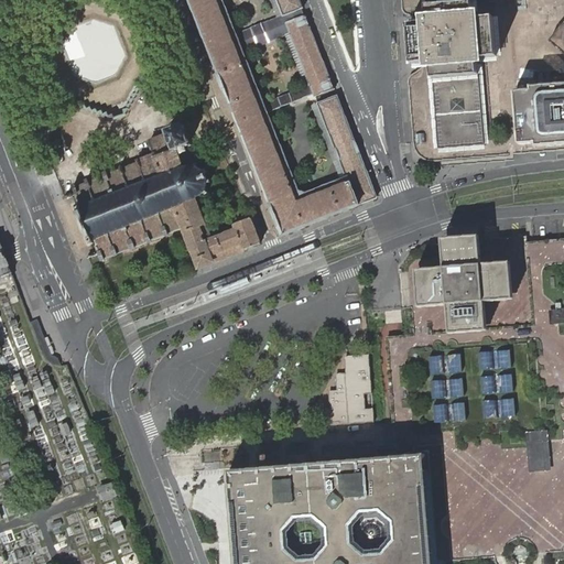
[(277,0),(283,15),(303,8),(302,6),(299,0),(188,0),(215,64),(283,236),(376,198),(377,197),(359,153),(337,97),(337,96),(317,104),(346,179),(308,193),(305,194),(297,192),(292,194),(214,0),(277,0)]
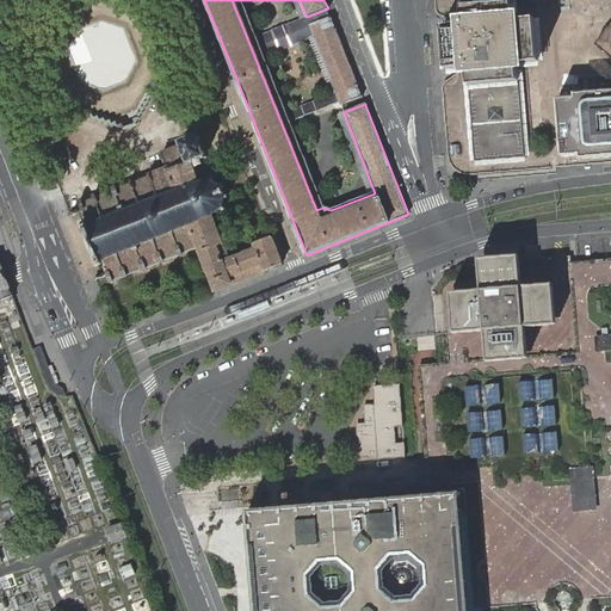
[(292,0),(301,19),(307,17),(300,0),(232,0),(316,210),(322,208),(331,210),(334,209),(325,205),(291,122),(289,122),(287,117),(289,116),(287,111),(265,56),(263,51),(261,53),(259,48),(261,47),(257,36),(242,0),(292,0)]
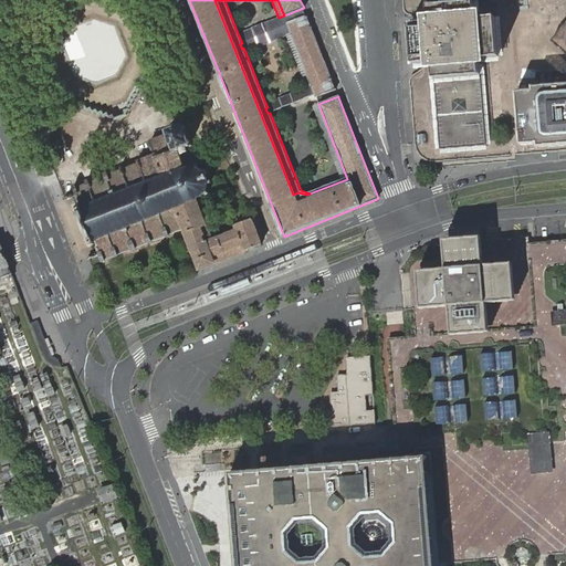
[(428,0),(431,23),(410,24),(413,64),(433,63),(441,149),(488,146),(480,59),(500,58),(496,18),(477,19),(475,0),(428,0)]
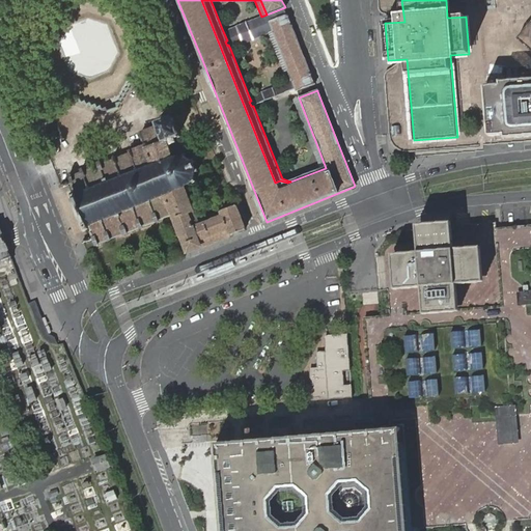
[(296,90),(314,84),(309,70),(290,20),(287,15),(269,22),(270,24),(272,28),(272,31),(296,88),(296,90)]
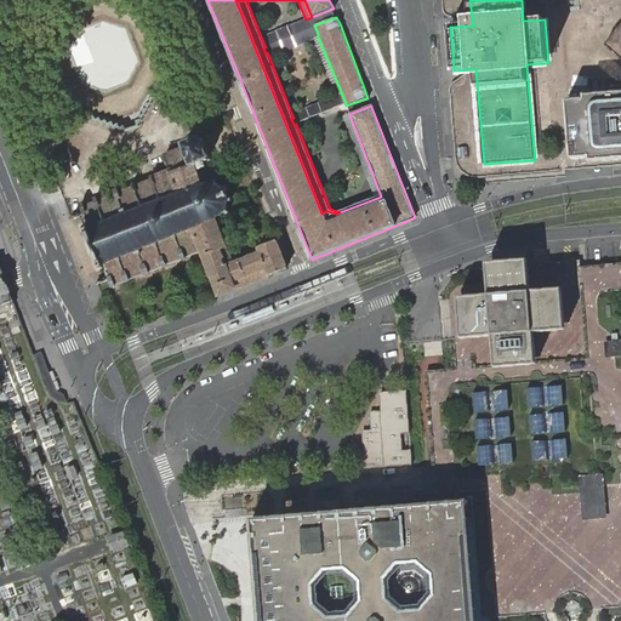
[(313,39),(312,35),(318,33),(315,28),(309,30),(306,20),(261,36),(266,47),(263,49),(266,53),(267,52),(269,57),(314,40),(313,39)]
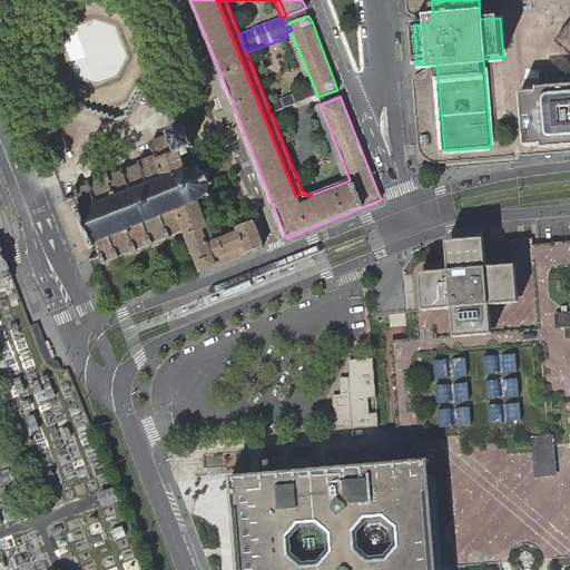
[(569,25),(557,42),(569,53),(569,25)]
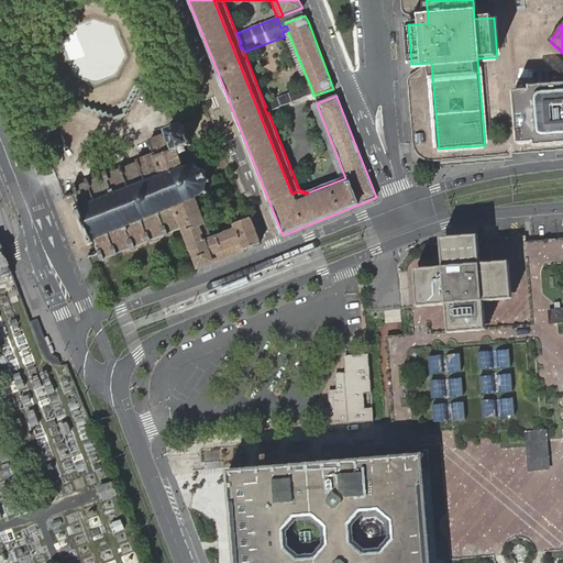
[(268,112),(313,94),(288,33),(284,35),(285,36),(305,86),(264,102),(266,107),(264,108),(266,112),(268,112)]
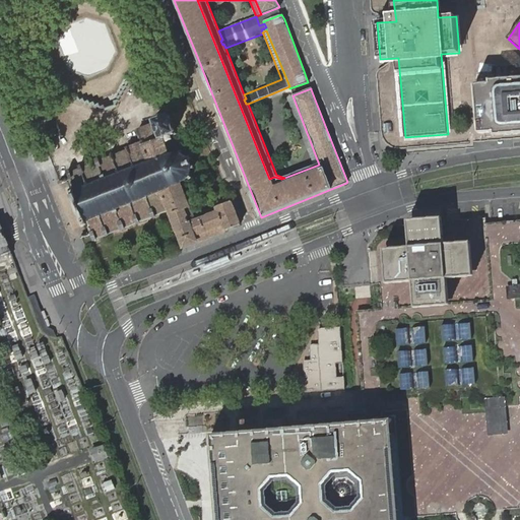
[(519,76),(490,79),(490,82),(476,84),(475,84),(474,85),(478,132),(478,133),(479,134),(481,134),(495,133),(495,136),(519,133),(519,76)]
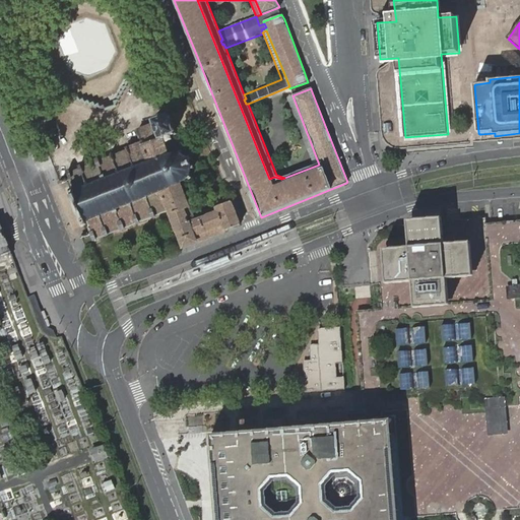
[(80,239),(91,234),(94,241),(96,240),(96,239),(106,235),(107,236),(109,235),(108,235),(122,229),(122,230),(125,229),(124,228),(137,222),(137,223),(139,222),(153,216),(153,217),(155,216),(155,215),(169,210),(183,247),(197,242),(225,231),(240,224),(231,201),(216,206),(193,216),(189,206),(180,184),(188,178),(190,180),(192,178),(189,176),(191,169),(194,168),(194,166),(191,167),(188,159),(191,157),(189,155),(187,158),(181,153),(182,150),(180,150),(168,150),(164,142),(172,139),(171,136),(177,134),(173,124),(170,115),(167,116),(164,113),(159,113),(156,115),(156,119),(153,121),(154,124),(138,131),(142,142),(126,148),(127,151),(114,156),(113,153),(111,154),(112,157),(100,163),(99,158),(95,160),(96,164),(82,169),(81,166),(79,167),(80,170),(71,174),(69,171),(67,171),(70,178),(59,182),(59,183),(70,179),(73,188),(70,189),(72,193),(73,193),(74,196),(73,196),(75,203),(76,202),(78,207),(79,211),(81,218),(82,217),(83,220),(83,221),(84,224),(87,223),(90,233),(80,237),(80,239)]
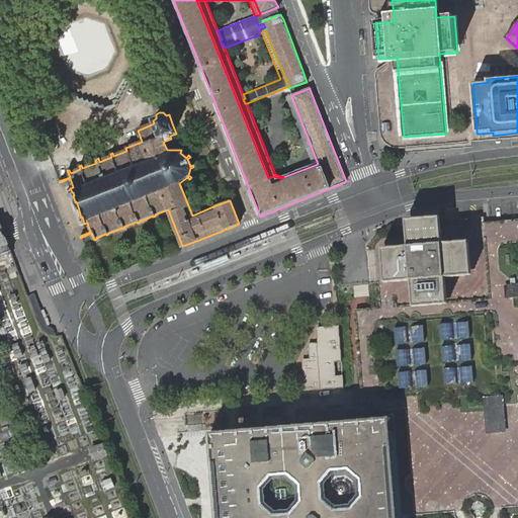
[(440,224),(408,226),(408,236),(409,247),(399,247),(390,248),(393,281),(402,280),(412,279),(413,290),(414,299),(446,296),(445,287),(444,276),(456,275),(465,275),(464,264),(463,252),(462,243),(453,243),(442,244),(441,233),(440,224)]
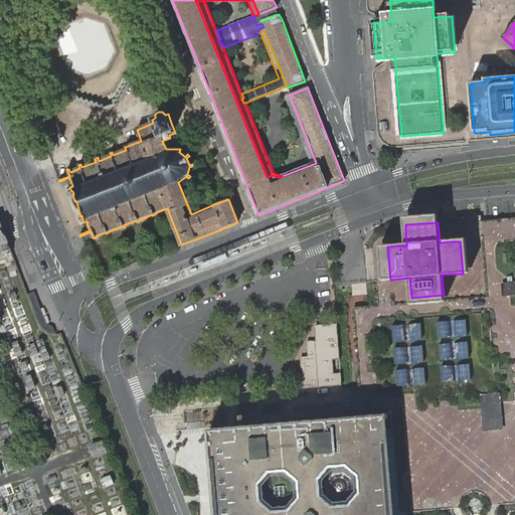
[(374,235),(374,244),(388,245),(389,236),(374,235)]
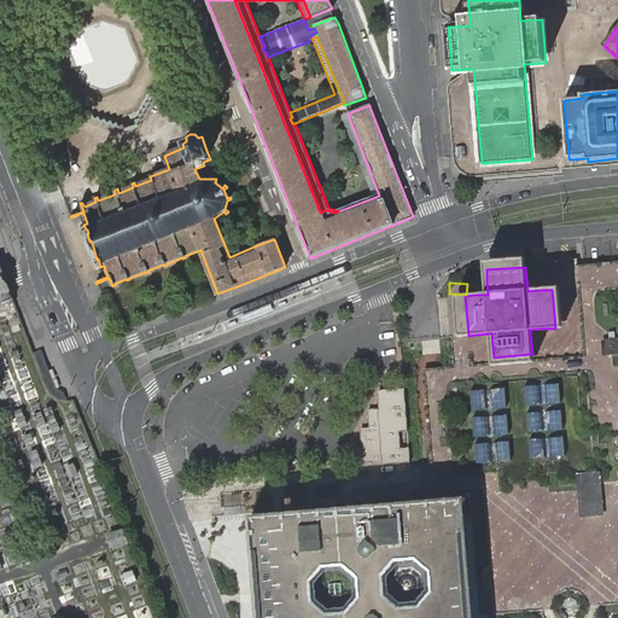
[(0,304),(13,299),(9,286),(0,289),(0,304)]
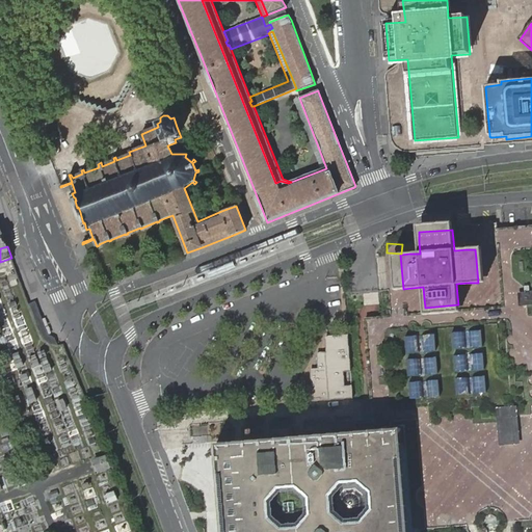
[(395,316),(365,319),(371,389),(372,399),(402,397),(395,316)]
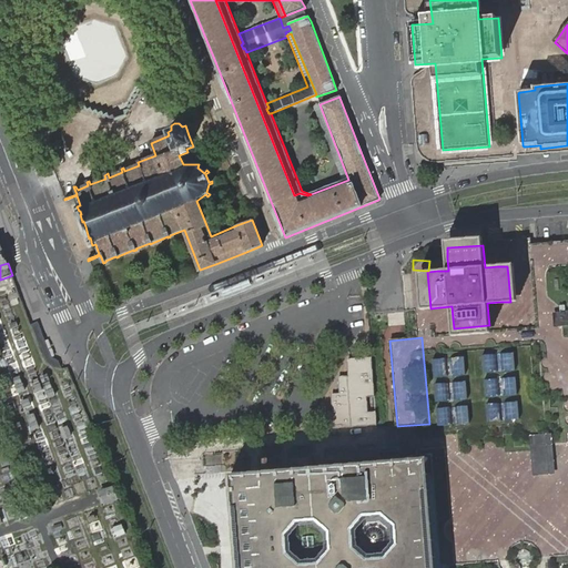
[(507,354),(496,354),(496,371),(507,371),(507,354)]
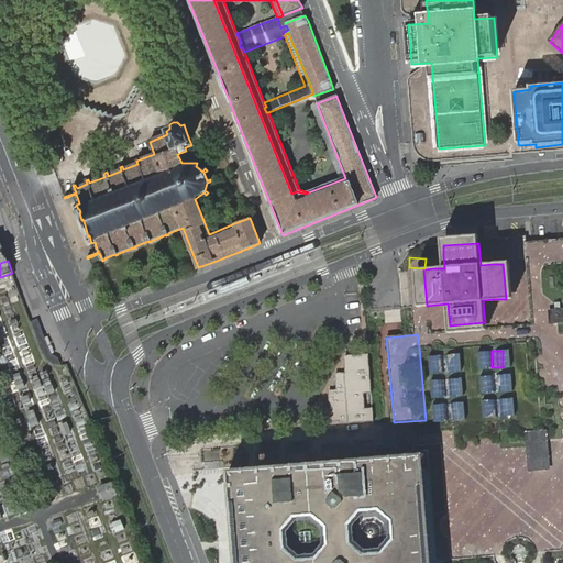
[(472,353),(474,370),(485,368),(483,352),(472,353)]
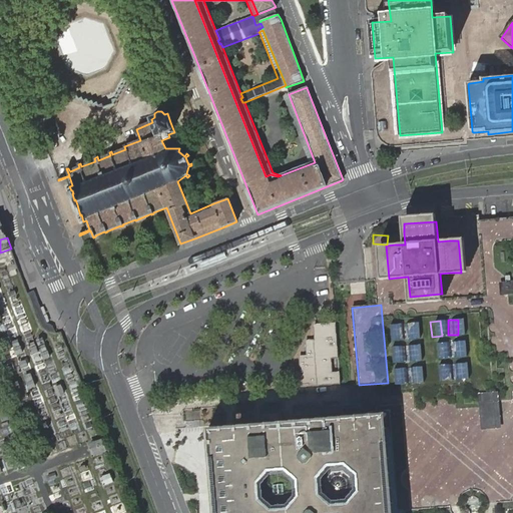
[(295,388),(341,384),(340,373),(332,373),(331,358),(339,357),(336,323),(315,325),(316,340),(307,341),(308,356),(300,357),(302,372),(294,373),(295,388)]
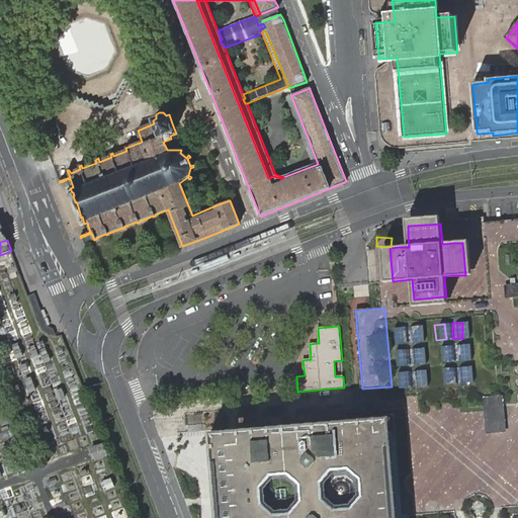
[(418,342),(418,326),(408,326),(408,342),(418,342)]
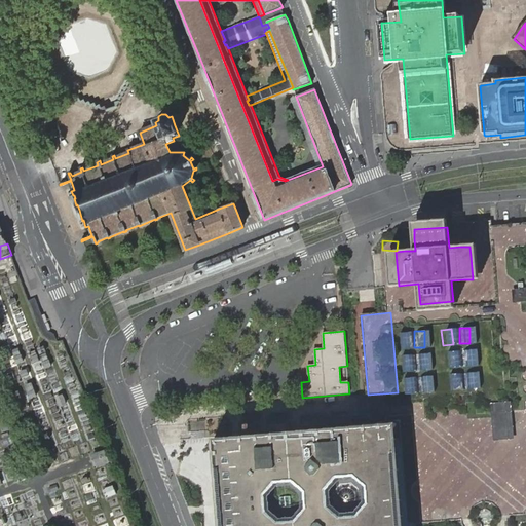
[(396,332),(396,348),(407,348),(407,332),(396,332)]
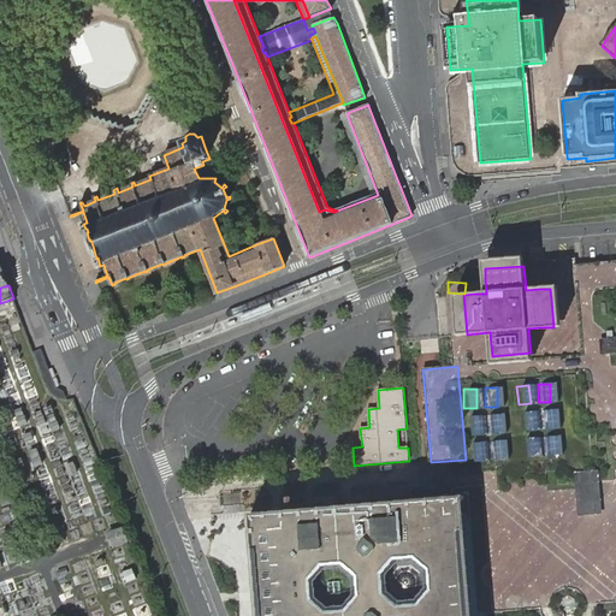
[(540,428),(552,428),(552,410),(540,410),(540,428)]
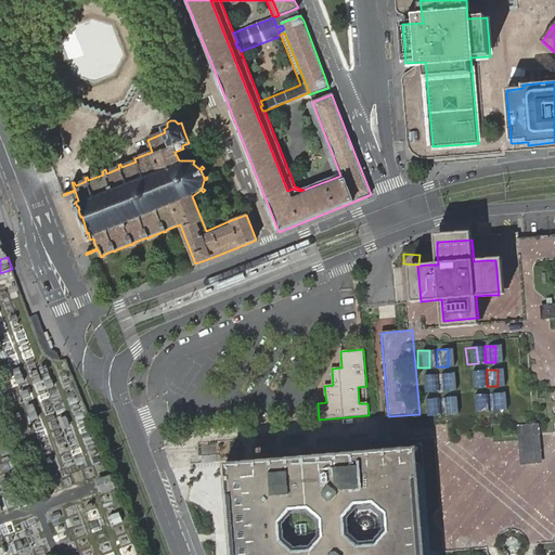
[(467,373),(470,388),(480,386),(477,371),(467,373)]
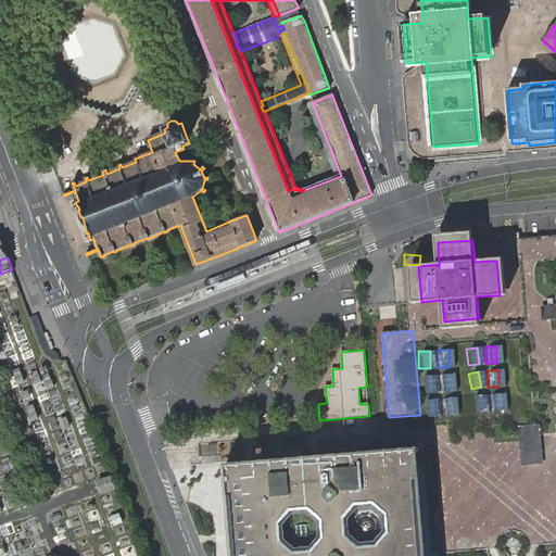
[(450,374),(439,375),(440,391),(452,390),(450,374)]
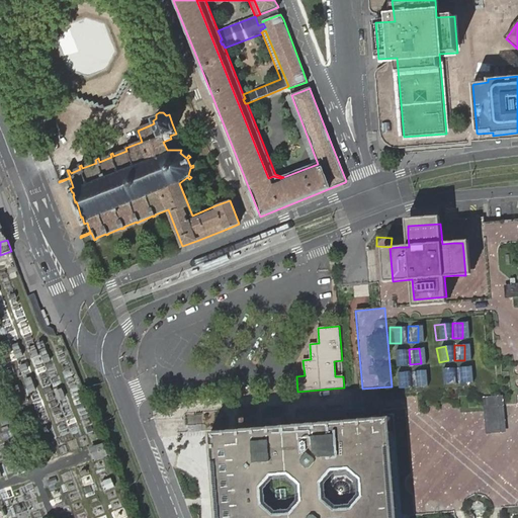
[(402,350),(392,350),(392,365),(402,365),(402,350)]
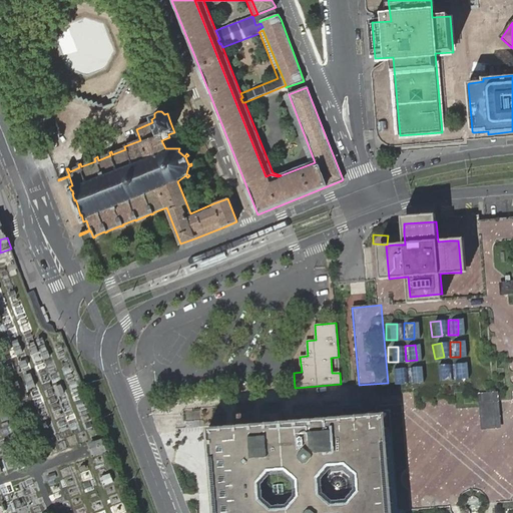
[(450,364),(452,380),(463,378),(461,362),(450,364)]
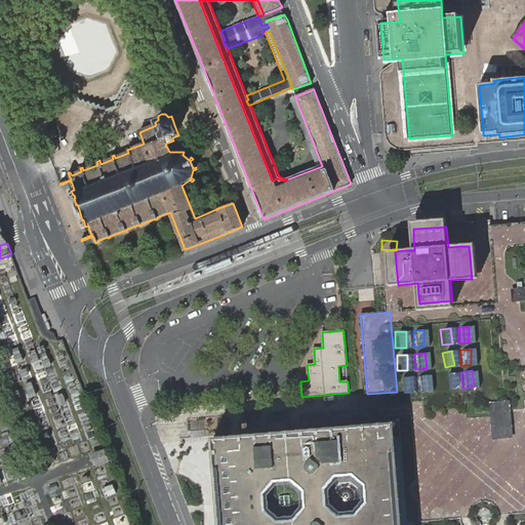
[(445,387),(454,387),(454,374),(445,374),(445,387)]
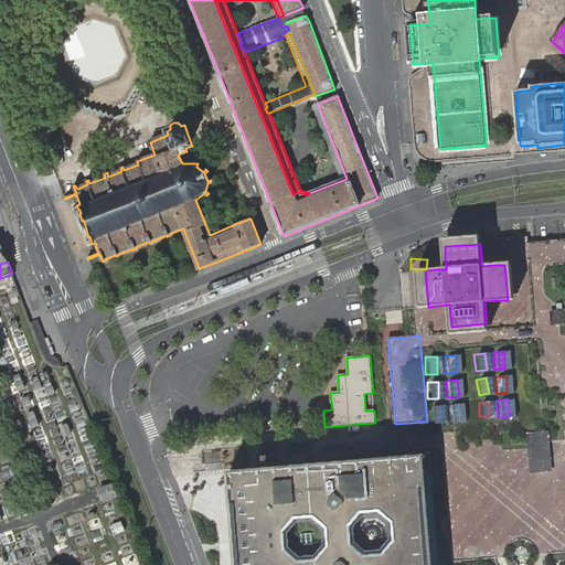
[(447,405),(449,422),(461,420),(459,404),(447,405)]
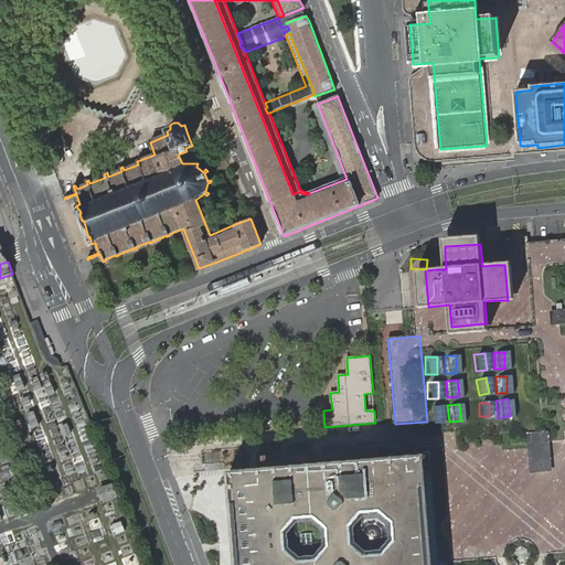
[(428,406),(429,424),(440,423),(439,406),(428,406)]
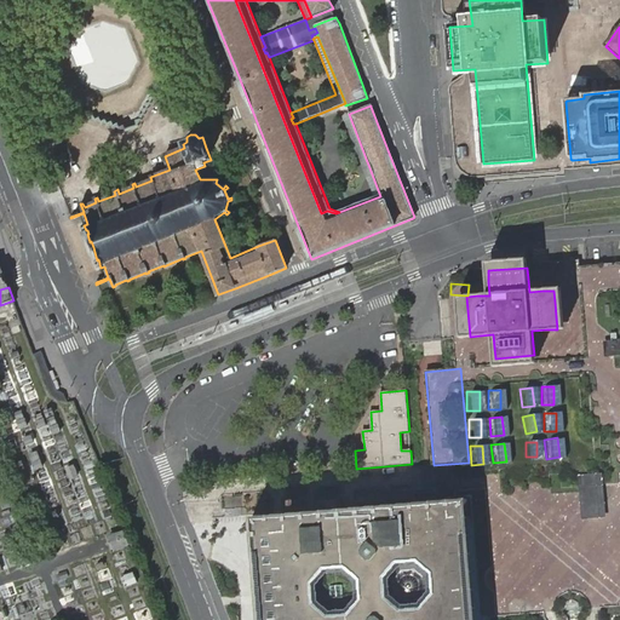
[(39,452),(32,454),(38,469),(45,465),(39,452)]
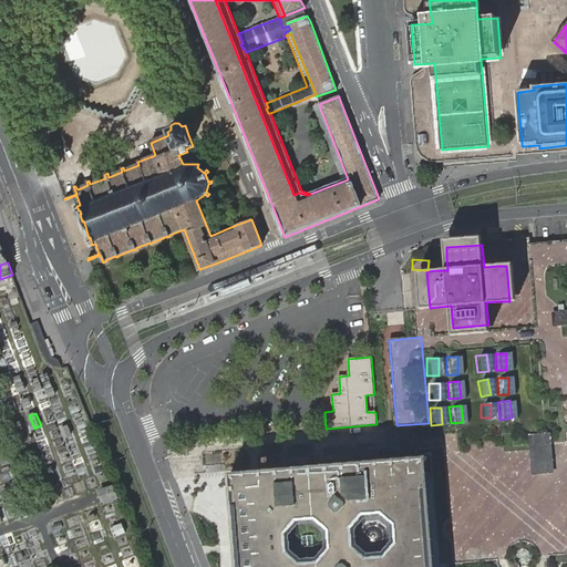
[(532,450),(533,466),(540,474),(547,474),(550,472),(554,468),(554,464),(554,459),(552,432),(529,434),(532,450)]
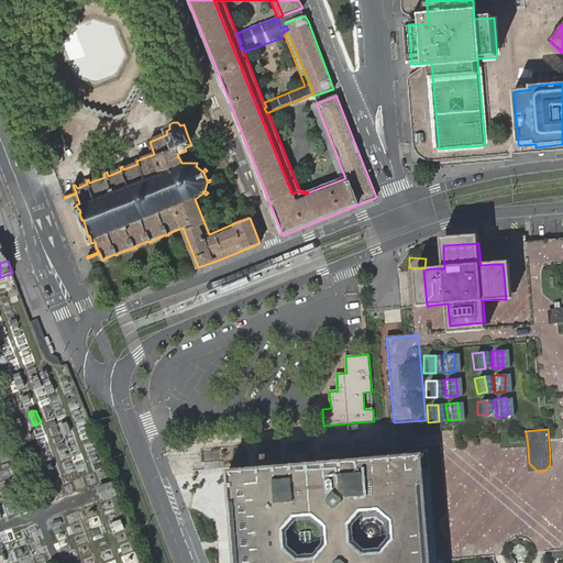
[(434,562),(426,453),(228,470),(232,521),(235,562),(434,562)]
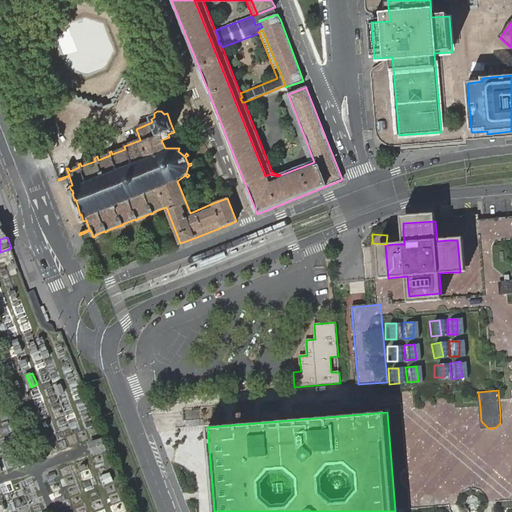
[(96,454),(110,449),(105,437),(91,442),(96,454)]
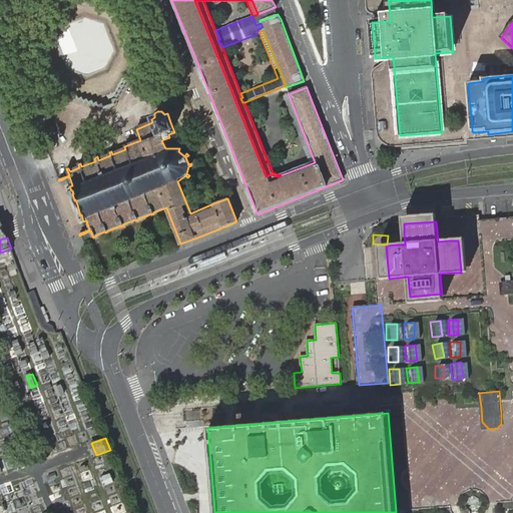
[(102,477),(106,487),(117,482),(112,472),(102,477)]
